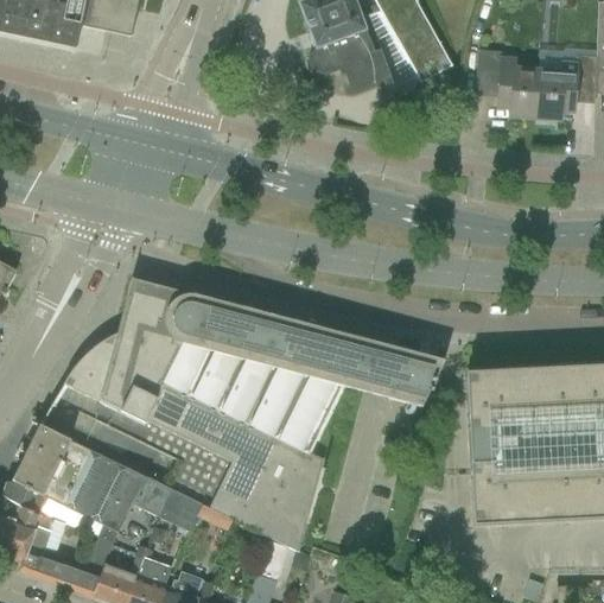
[(0,0),(0,32),(75,49),(76,48),(77,48),(82,24),(132,35),(132,32),(134,33),(140,0),(0,0)]
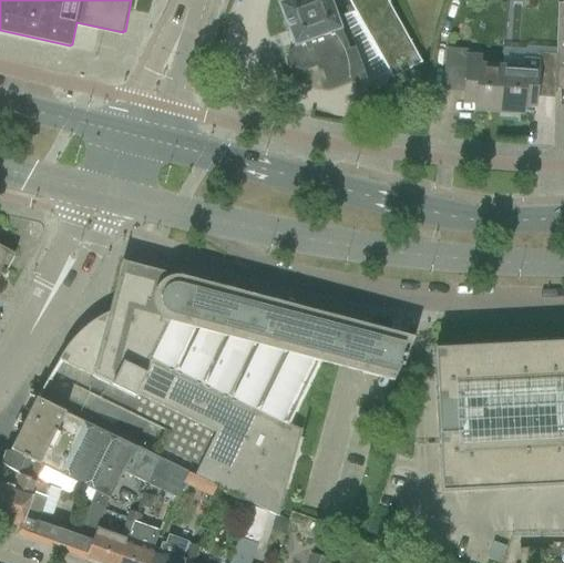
[(287,0),(282,2),(297,43),(291,50),(290,54),(294,63),(307,65),(322,60),(330,82),(365,70),(358,51),(351,53),(339,20),(359,12),(395,77),(424,59),(390,0),(351,0),(352,2),(335,9),(331,0),(287,0)]
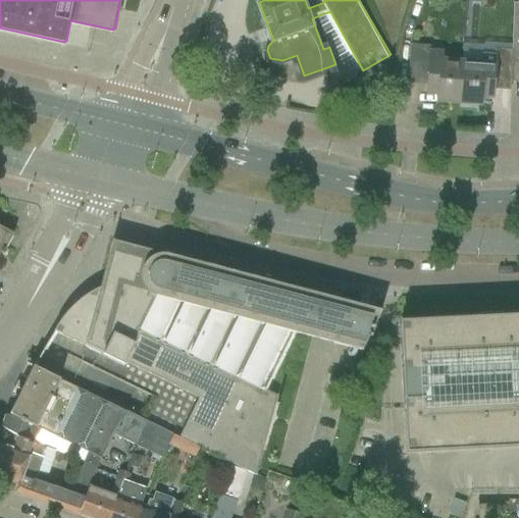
[(439,98),(461,100),(464,58),(444,57),(444,50),(425,49),(426,42),(412,42),(410,73),(429,75),(428,90),(439,91),(439,98)]
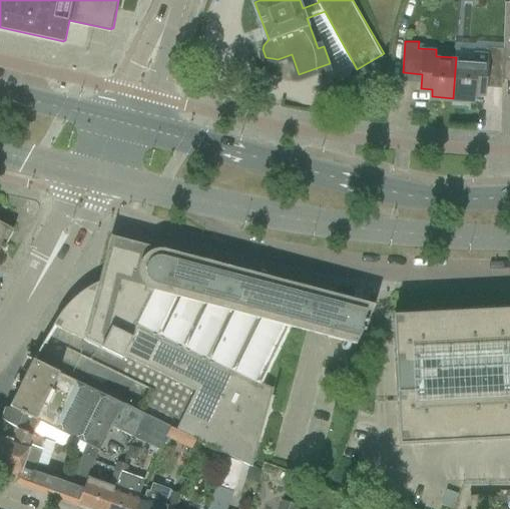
[(504,79),(505,57),(505,46),(488,45),(487,52),(477,51),(476,58),(456,57),(453,98),(474,99),(475,92),(485,93),(486,78),(503,79),(504,79)]
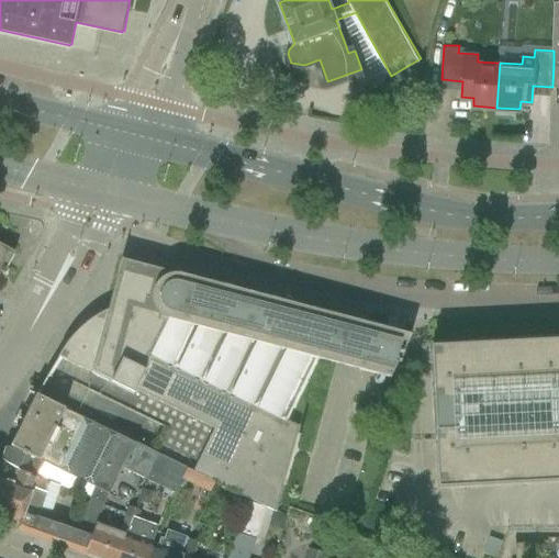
[(0,272),(2,268),(6,269),(17,249),(0,240),(0,272)]
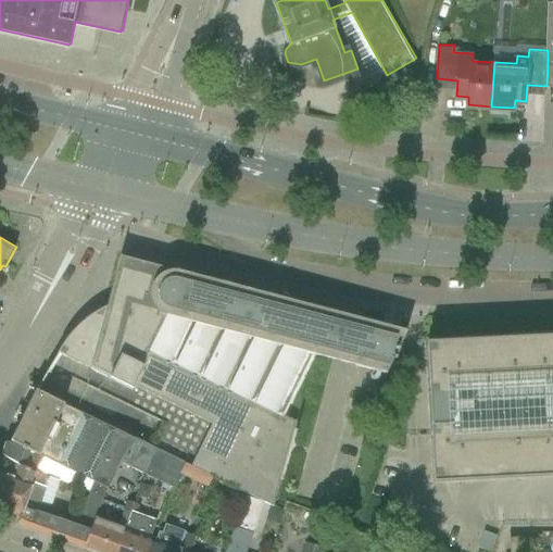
[(236,484),(248,490),(276,503),(276,502),(298,418),(286,413),(316,351),(388,371),(388,369),(389,367),(409,328),(342,311),(309,302),(285,291),(283,295),(122,253),(104,317),(90,314),(82,321),(75,327),(70,335),(64,341),(60,350),(80,360),(83,356),(93,362),(92,365),(134,386),(136,381),(214,421),(192,463),(216,475),(236,484)]
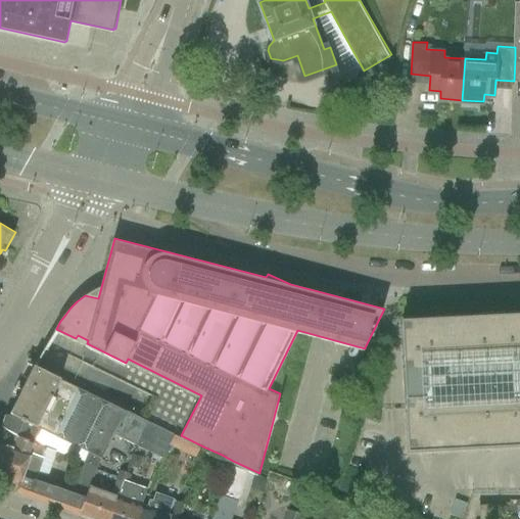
[(408,426),(409,450),(519,442),(519,311),(402,318),(408,426)]
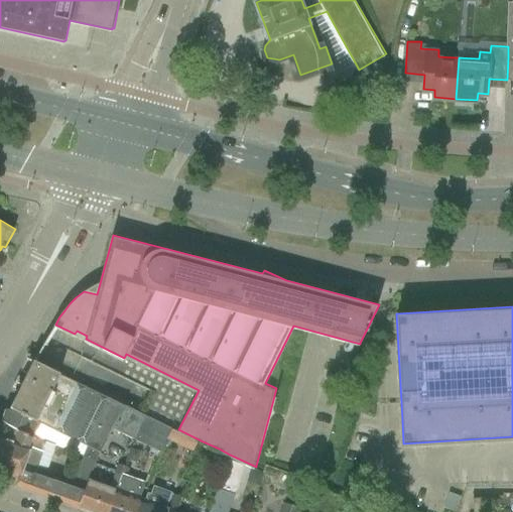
[(6,407),(2,418),(19,427),(35,434),(41,437),(83,453),(96,458),(97,458),(102,450),(115,426),(126,404),(52,368),(35,359),(34,359),(11,406),(12,406),(11,408),(6,407)]
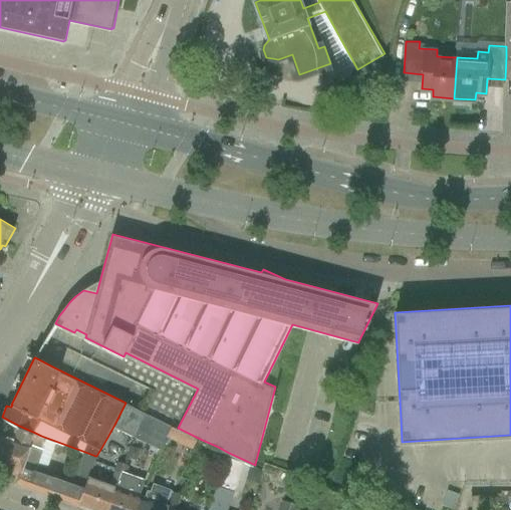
[(125,403),(114,425),(136,435),(147,413),(125,403)]
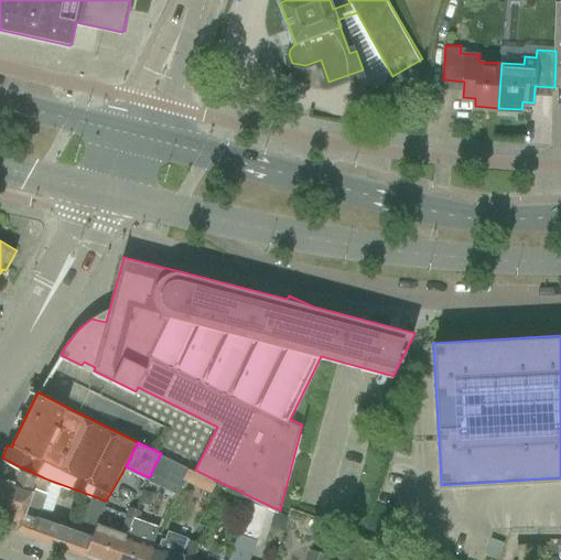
[(161,453),(149,477),(150,478),(176,491),(183,477),(189,466),(163,454),(161,453)]
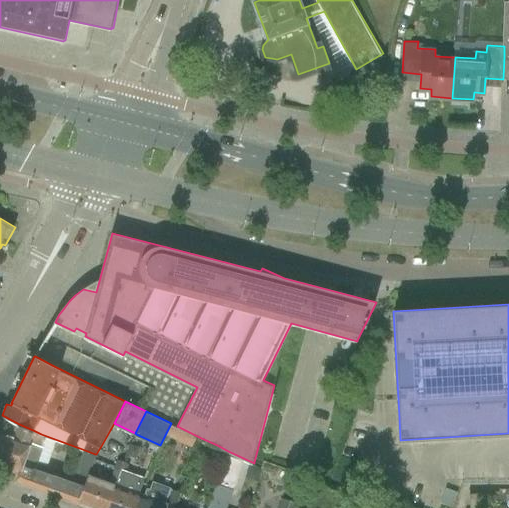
[(171,423),(166,433),(194,447),(199,437),(177,426),(171,423)]
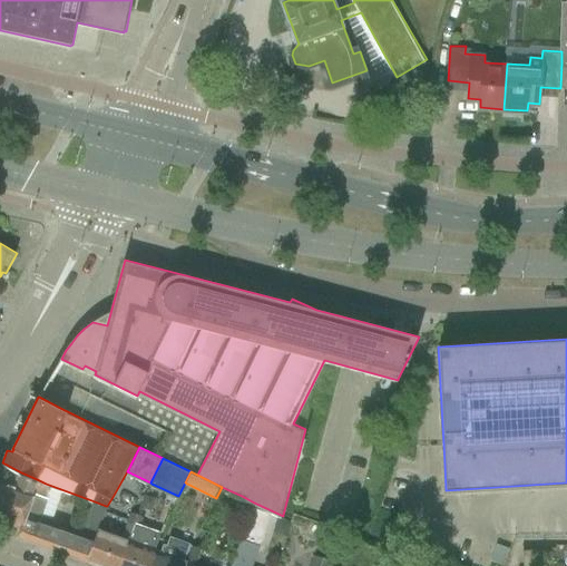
[(0,518),(22,527),(20,535),(85,558),(88,559),(88,558),(99,527),(98,527),(106,506),(91,500),(79,535),(52,525),(55,517),(39,511),(46,495),(42,494),(46,484),(39,480),(21,472),(16,486),(0,480),(0,518)]
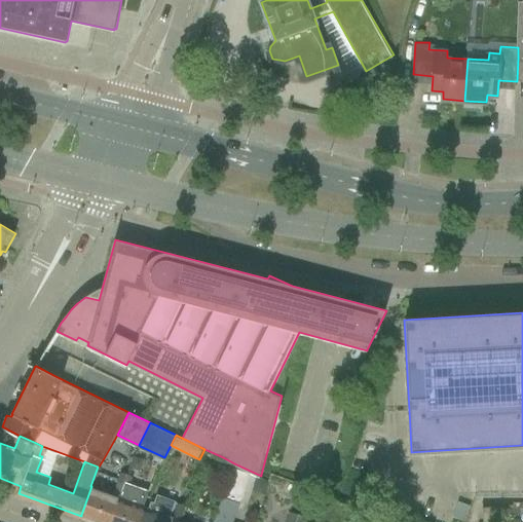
[(223,457),(216,473),(229,479),(234,463),(223,457)]
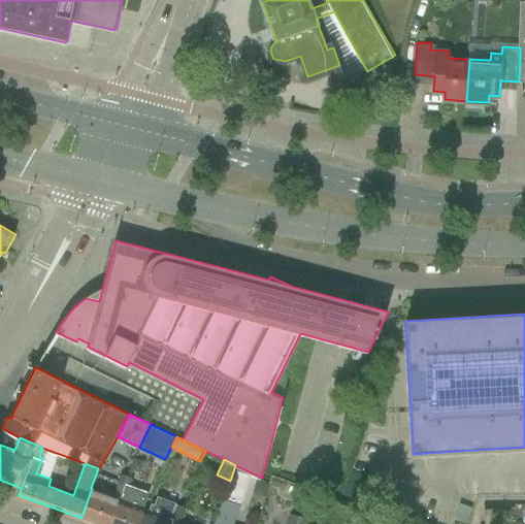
[(234,523),(242,500),(253,473),(235,465),(230,481),(215,523),(234,523)]
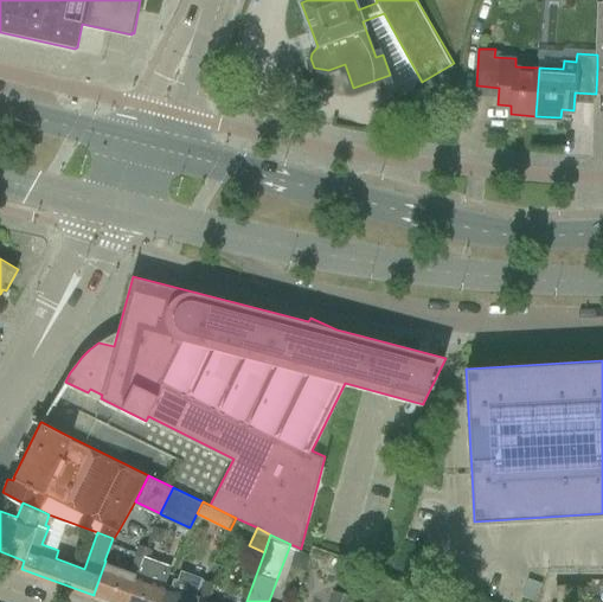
[(151,557),(154,546),(147,543),(140,542),(134,558),(142,561),(143,555),(151,557)]
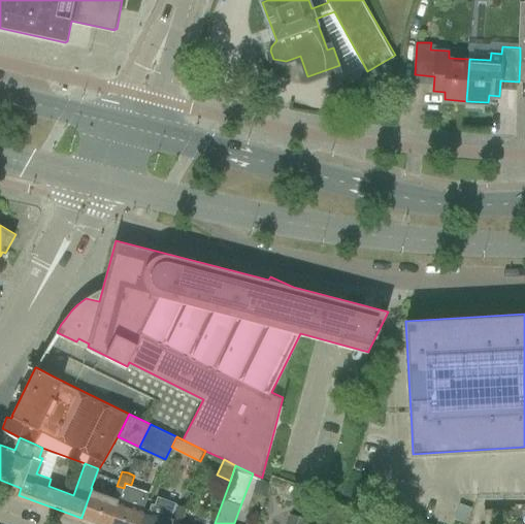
[(81,517),(81,518),(98,523),(108,523),(119,498),(125,500),(131,485),(125,483),(124,488),(117,486),(113,495),(92,488),(81,517)]
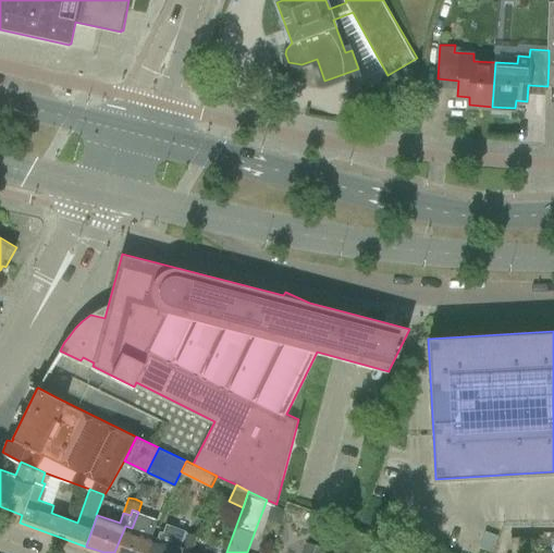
[(125,526),(114,552),(152,552),(159,536),(157,536),(151,533),(157,518),(138,512),(132,528),(125,526)]
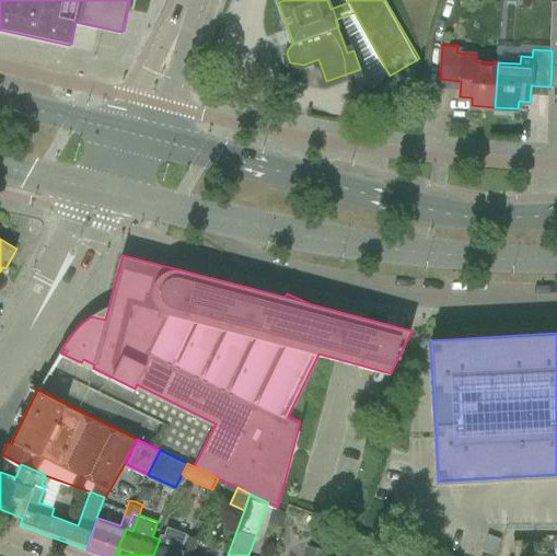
[(188,531),(167,523),(164,532),(161,530),(158,539),(160,539),(153,555),(186,555),(188,551),(183,548),(188,533),(188,531)]
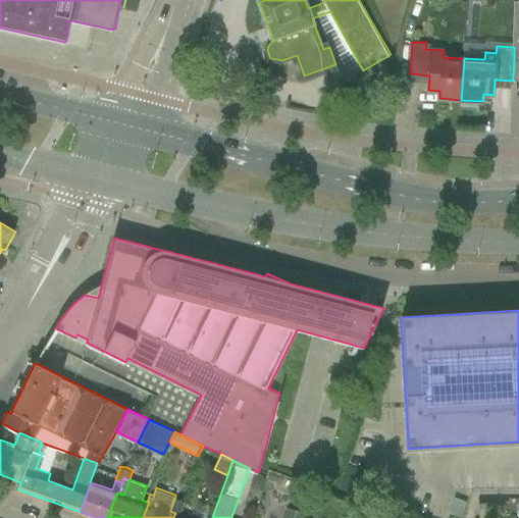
[(456,496),(451,511),(463,515),(468,500),(456,496)]
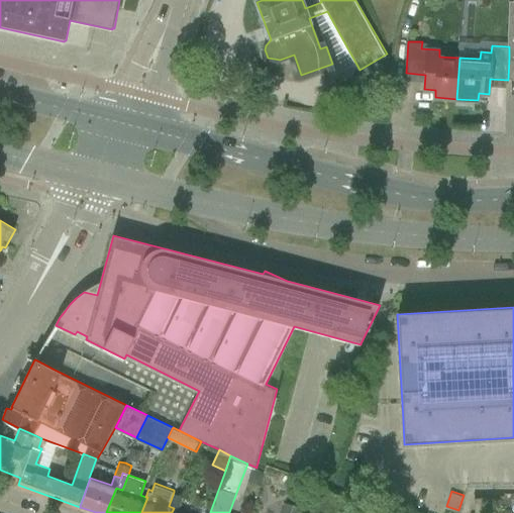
[(174,508),(172,512),(189,512),(180,509),(181,506),(185,496),(174,492),(169,506),(174,508)]
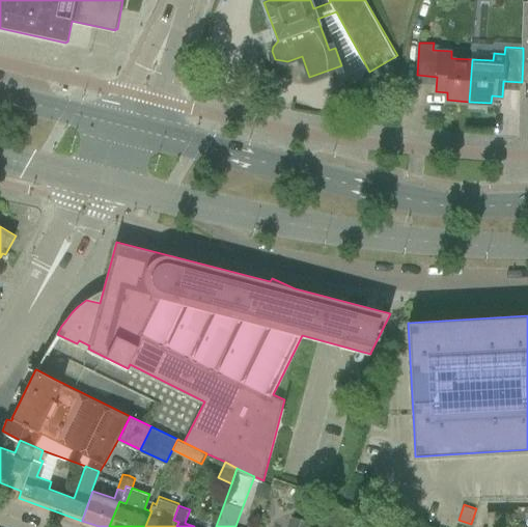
[(308,505),(303,514),(315,522),(321,514),(308,505)]
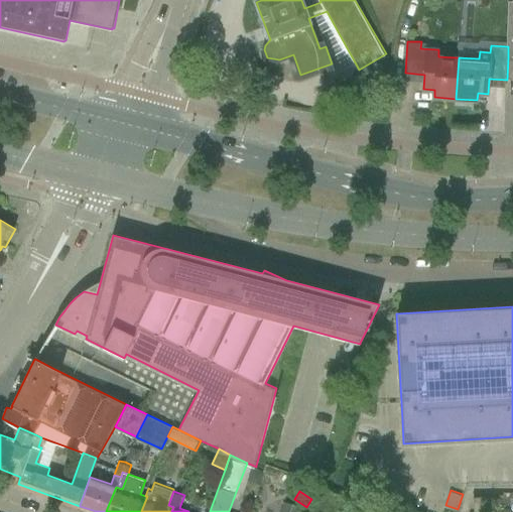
[(485,511),(485,496),(475,496),(475,511),(485,511)]
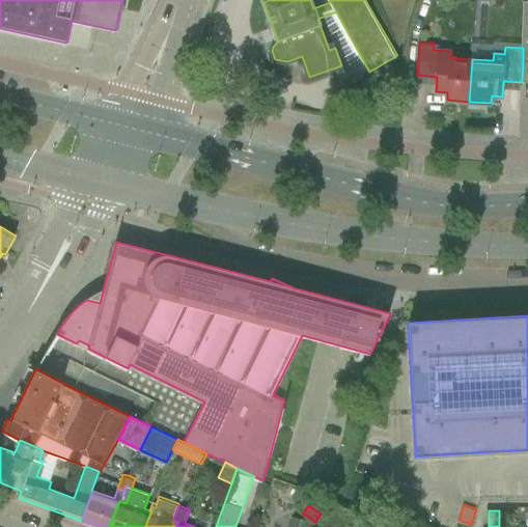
[(298,526),(301,520),(302,517),(295,515),(294,520),(290,526),(298,526)]
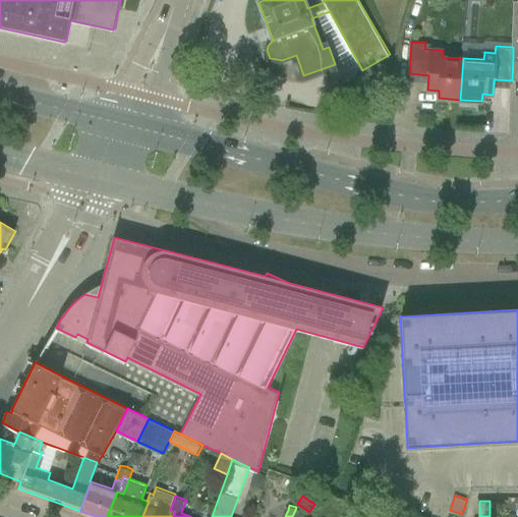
[(292,516),(301,516),(304,510),(296,507),(292,516)]
